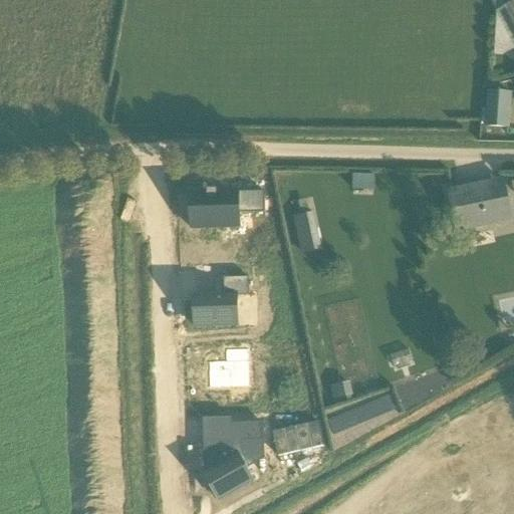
[(498,13),(494,53),(504,54),(513,49),(513,32),(509,35),(498,13)]
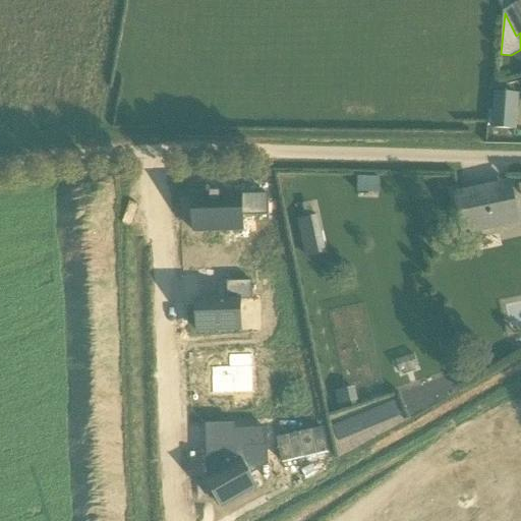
[(494,93),(491,129),(517,130),(519,94),(494,93)]
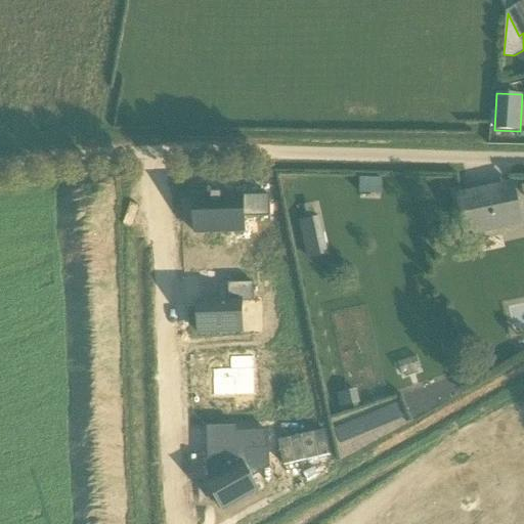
[(520,224),(511,184),(459,197),(467,235),(520,224)]
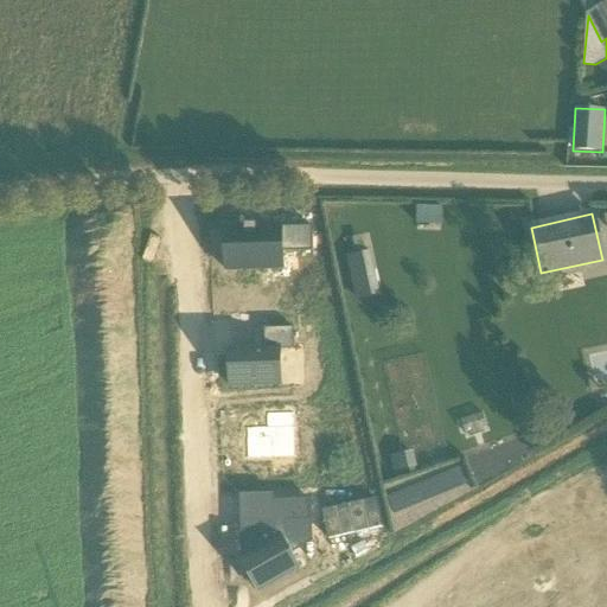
[(281,227),(224,228),(227,270),(282,268),(282,253),(313,251),(312,227),(281,228),(281,227)]
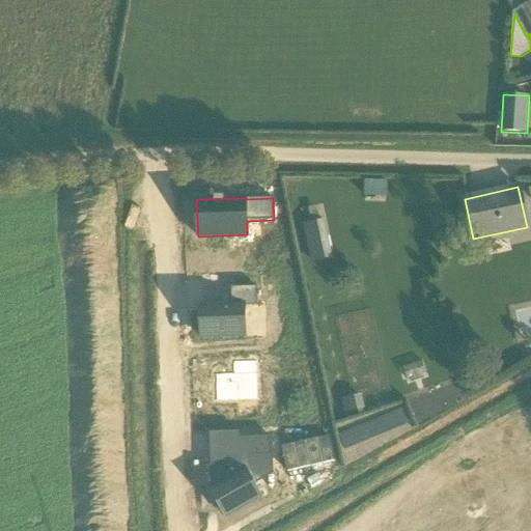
[(325,220),(303,224),(306,239),(328,234),(325,220)]
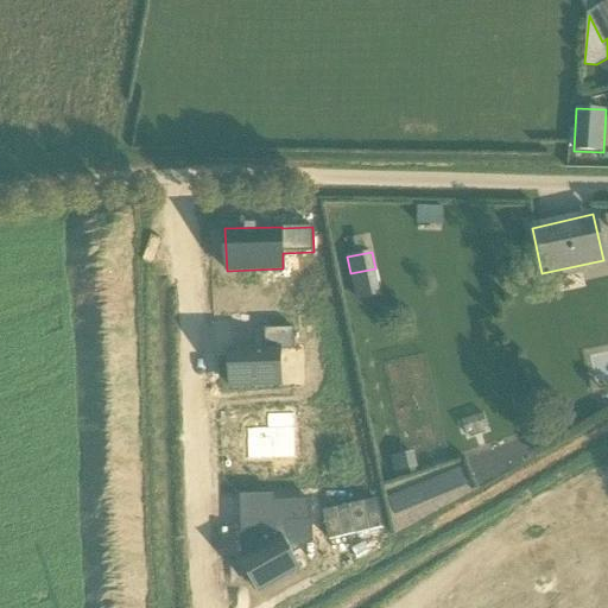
[(265,349),(229,350),(230,387),(282,386),(280,352),(295,350),(293,329),(264,330),(265,349)]
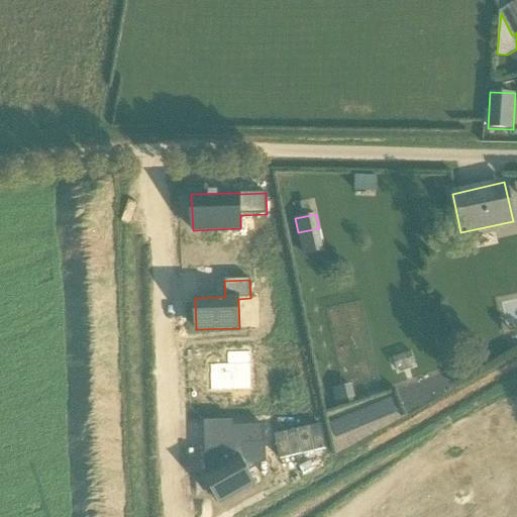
[(227,364),(209,365),(209,367),(210,367),(211,390),(210,390),(210,391),(252,390),(252,389),(250,389),(249,365),(251,365),(251,364),(249,364),(249,351),(227,352),(227,364)]
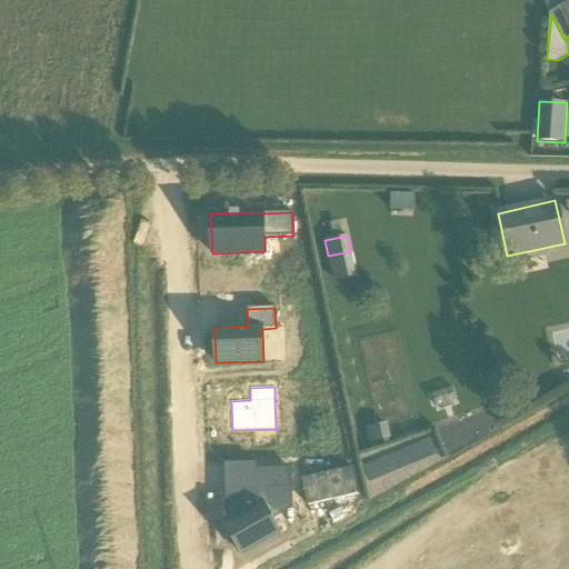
[(229,523),(225,526),(241,555),(279,533),(272,520),(277,518),(268,501),(268,489),(290,488),(290,468),(256,469),(257,488),(228,489),(229,523)]
